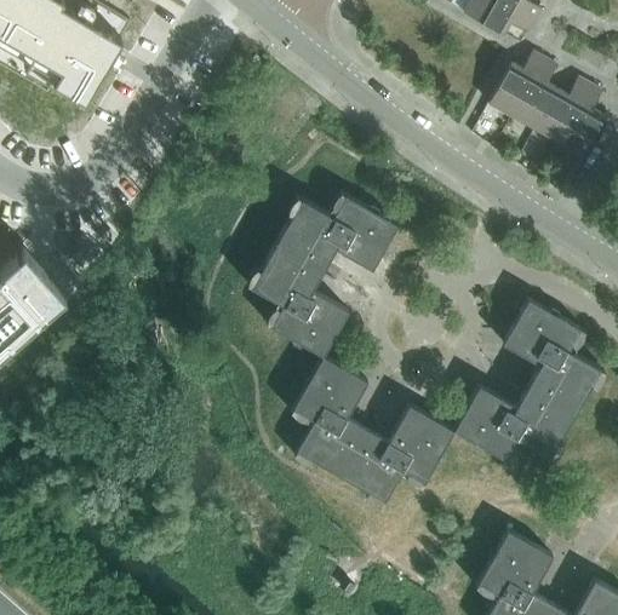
[(0,0),(0,61),(51,91),(57,80),(89,98),(133,19),(99,0),(0,0)]
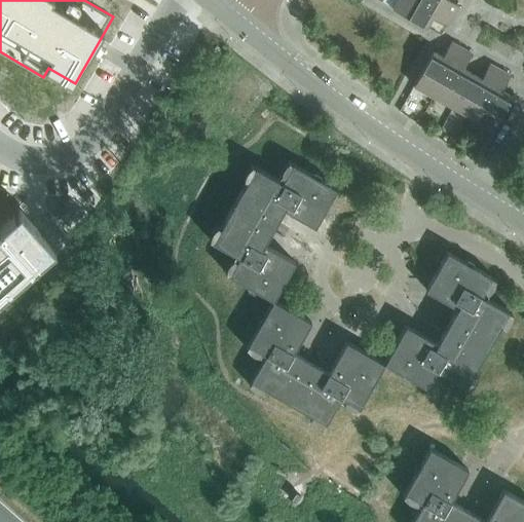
[(455,21),(418,0),(401,0),(395,12),(428,32),(434,22),(449,31),(455,21)]
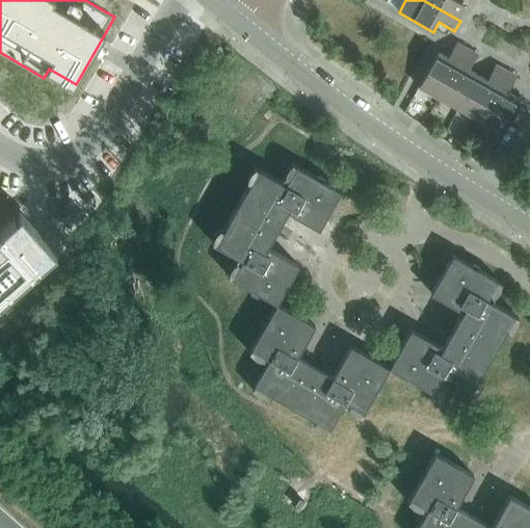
[(423,0),(460,21),(466,10),(451,1),(451,0),(423,0)]
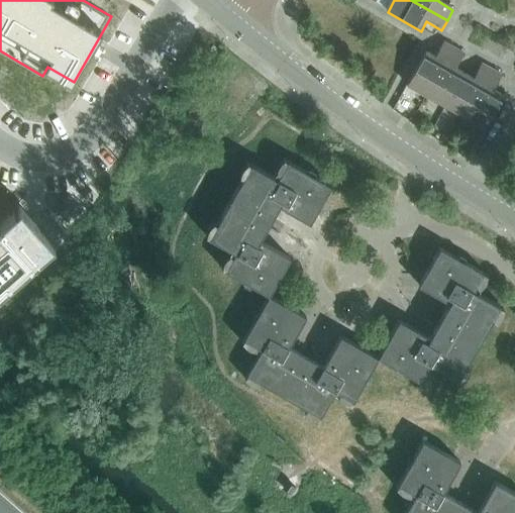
[(455,50),(445,45),(437,61),(427,55),(408,88),(428,100),(455,50)]
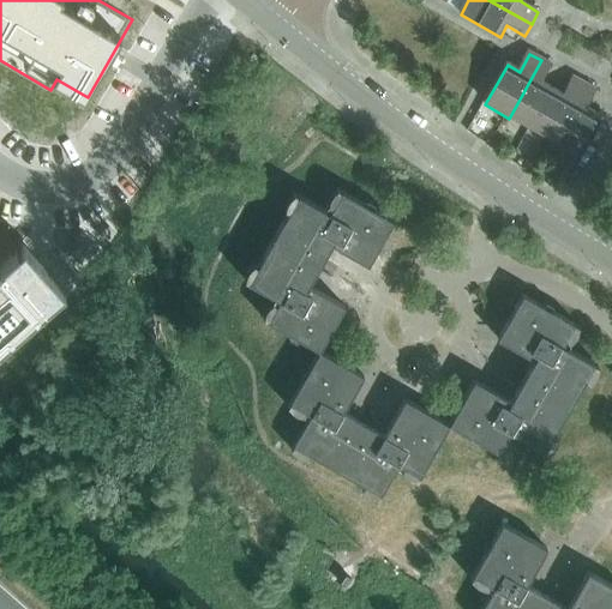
[(541,60),(509,119),(532,131),(555,91),(544,85),(553,67),(541,60)]
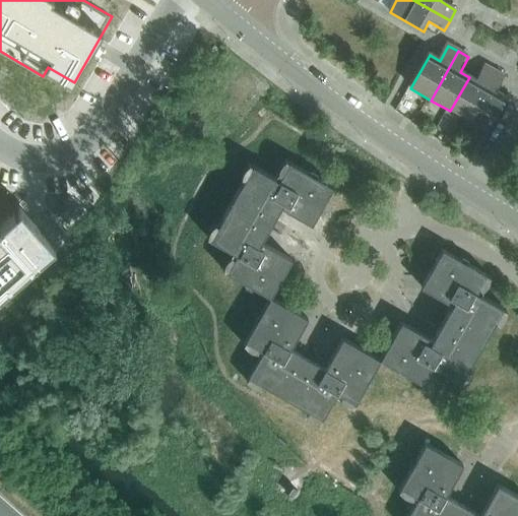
[(497,73),(487,67),(477,82),(469,77),(450,111),(468,122),(497,73)]
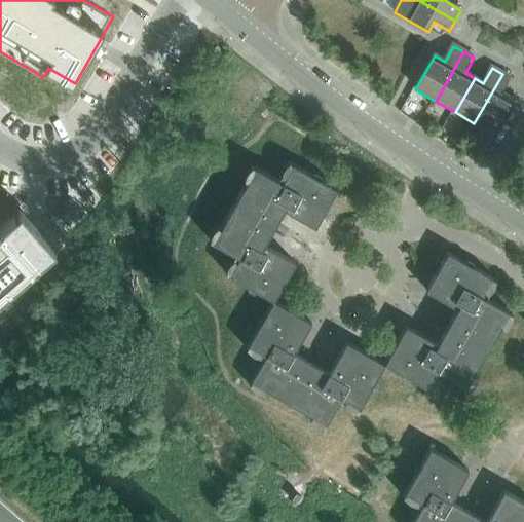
[(502,74),(474,123),(494,135),(514,101),(503,95),(513,80),(502,74)]
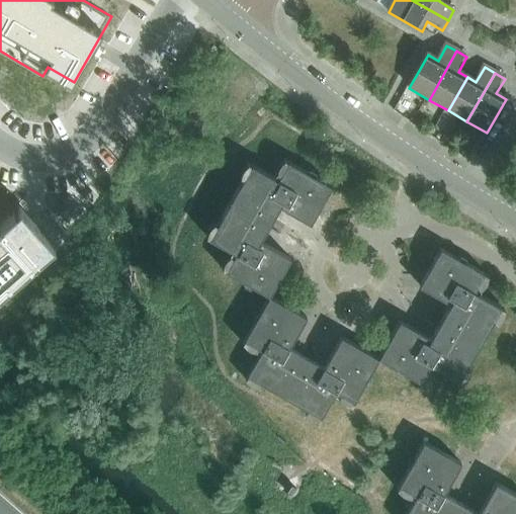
[(227,274),(270,300),(291,262),(261,245),(280,209),(312,228),(333,190),(289,165),(278,183),(253,168),(210,242),(237,257),(227,274)]
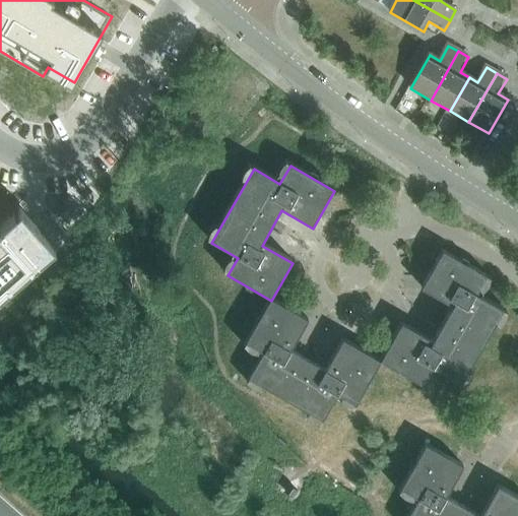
[(0,295),(55,247),(20,207),(8,218),(8,217),(0,224),(0,295)]
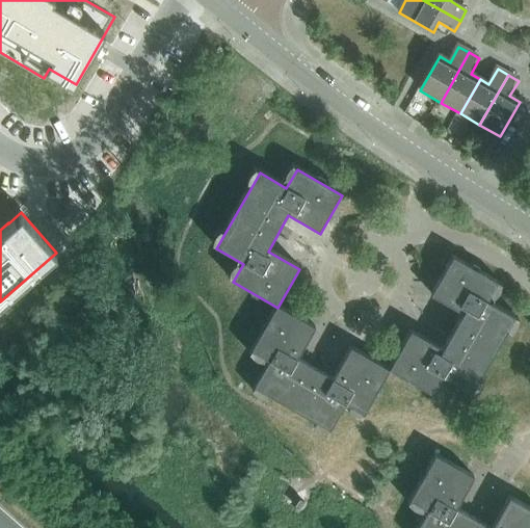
[(413,333),(391,371),(435,397),(446,378),(473,394),(515,318),(488,304),(499,285),(454,259),(432,297),(465,315),(444,351),(413,333)]
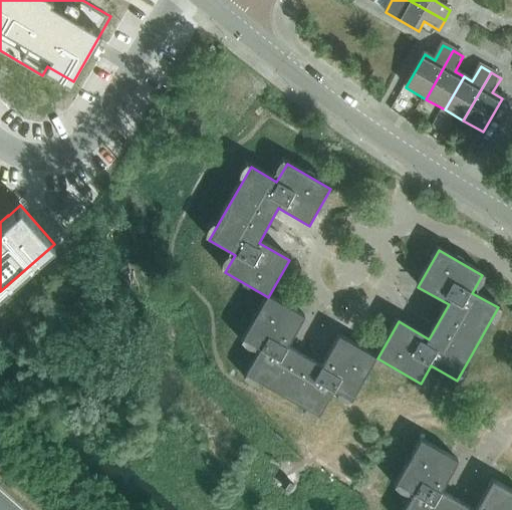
[(305,318),(268,297),(243,340),(261,351),(246,377),(319,419),(334,393),(352,403),(377,358),(340,338),(322,368),(288,349),(305,318)]
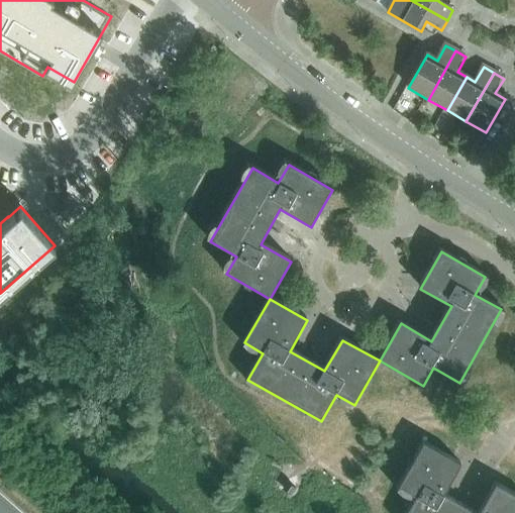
[(514,512),(514,496),(496,486),(481,512),(472,512),(444,497),(461,466),(424,444),(399,489),(417,499),(409,512),(514,512)]
